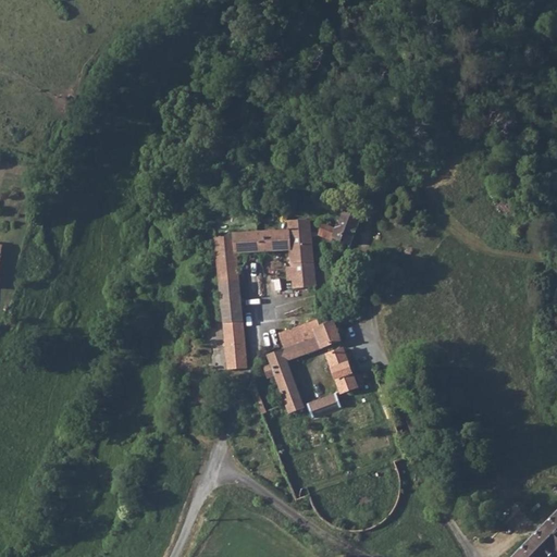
[(344,212),(336,230),(323,224),(320,233),(350,245),(361,220),(344,212)]
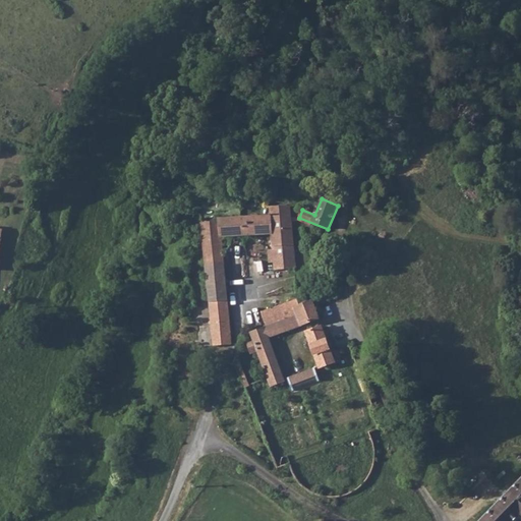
[(290,207),(271,208),(271,216),(219,220),(220,224),(203,225),(210,302),(214,347),(233,345),(224,238),(273,234),(274,249),(269,250),(270,264),(276,264),(276,270),(296,269),(290,207)]
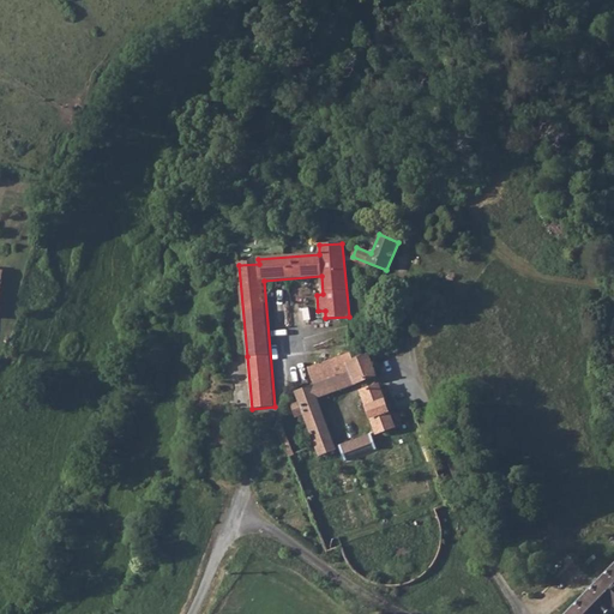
[(351,351),(309,368),(315,385),(357,368),(355,361),(351,351)]
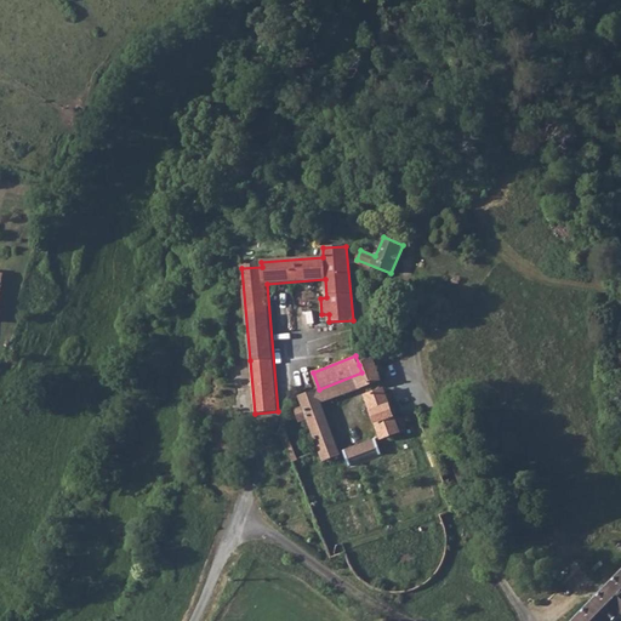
[(319,446),(335,440),(322,403),(380,380),(372,359),(359,365),(362,372),(319,389),(301,397),(305,408),(311,422),(319,446)]
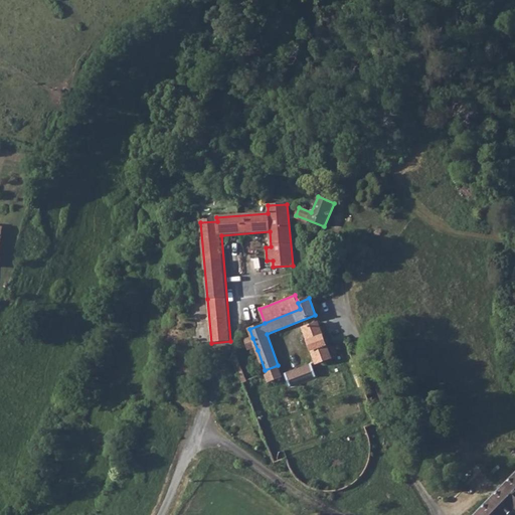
[(304,329),(317,363),(332,358),(319,323),(304,329)]
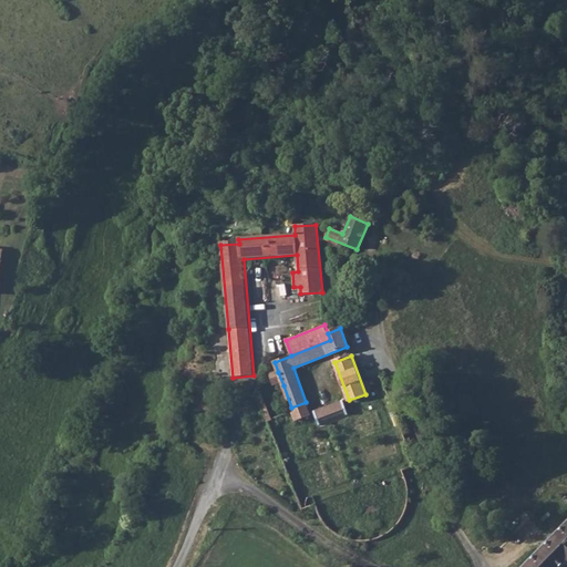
[(269,422),(274,420),(264,391),(272,387),(276,389),(284,385),(278,372),(270,375),(259,395),(269,422)]
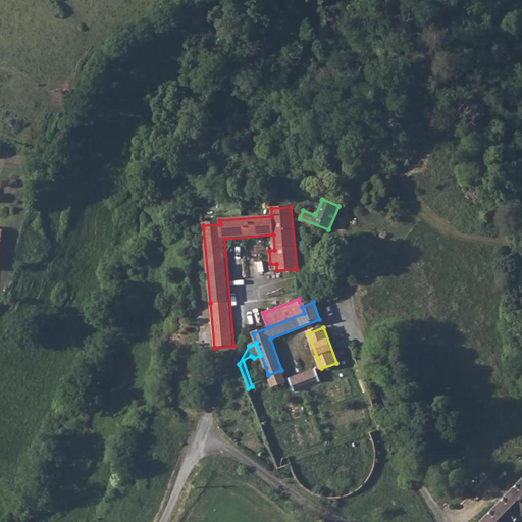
[(321,382),(316,368),(290,378),(294,392),(321,382)]
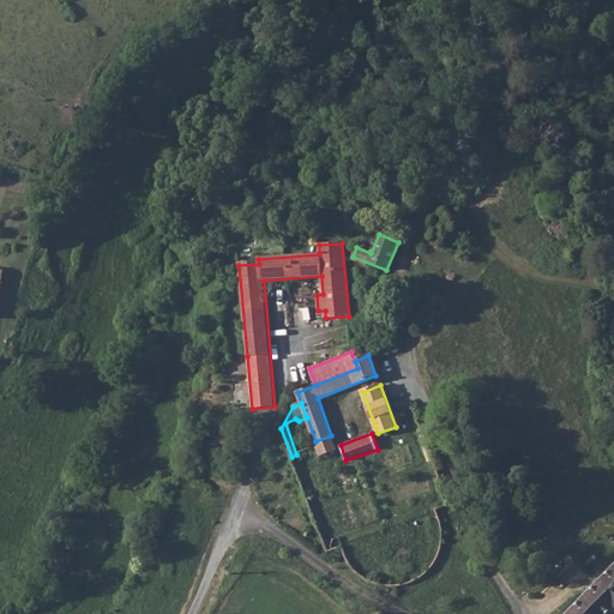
[(336,449),(331,435),(315,441),(318,447),(320,455),(336,449)]
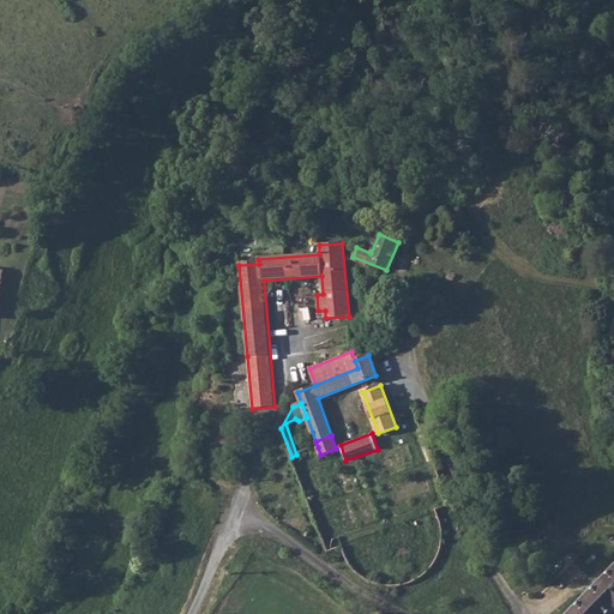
[(613,570),(571,613),(609,613),(613,609),(613,570)]
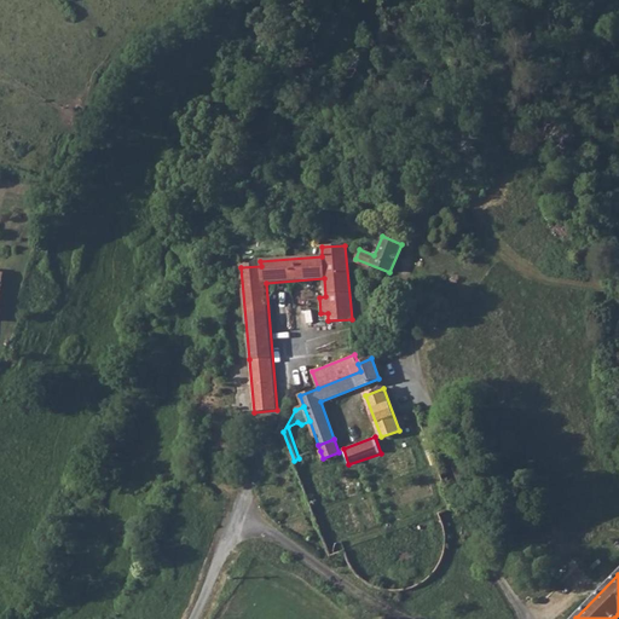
All buildings are outlined.
